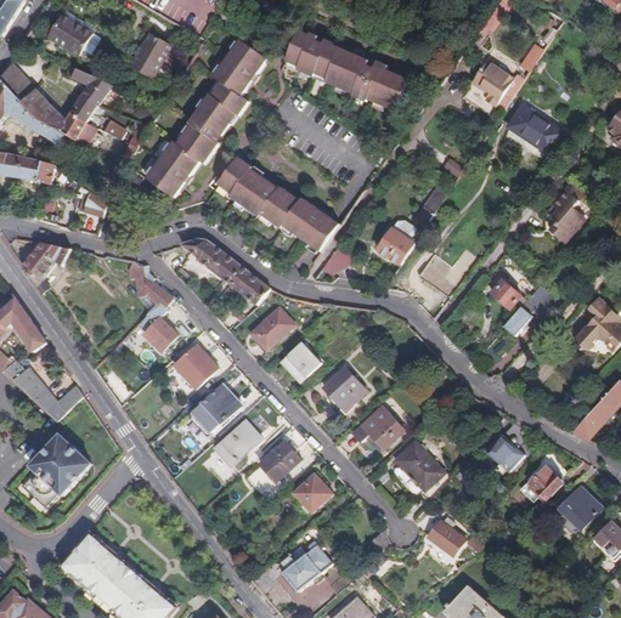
[(0,41),(21,10),(26,0),(0,0),(0,41)]
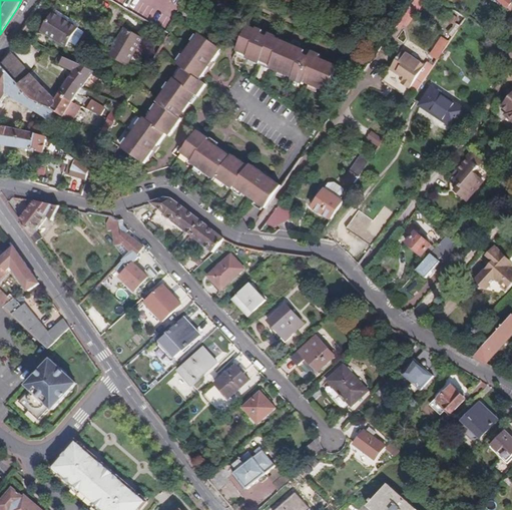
[(407,0),(401,9),(409,15),(417,3),(416,2),(418,0),(407,0)]
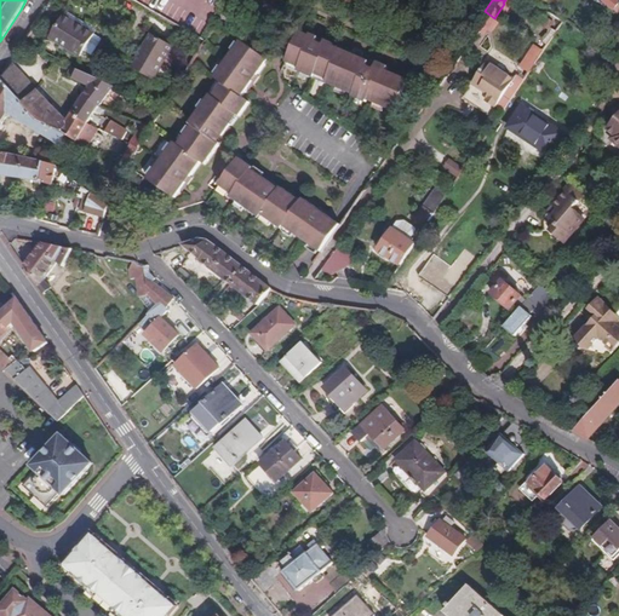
[(79,56),(92,33),(62,13),(47,36),(79,56)]
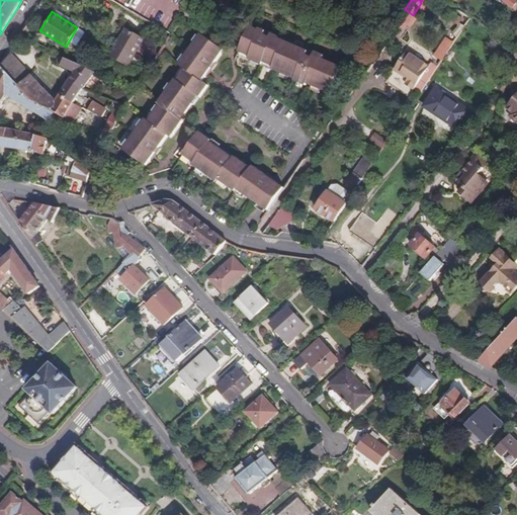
[(446,30),(451,34),(458,22),(453,19),(446,30)]
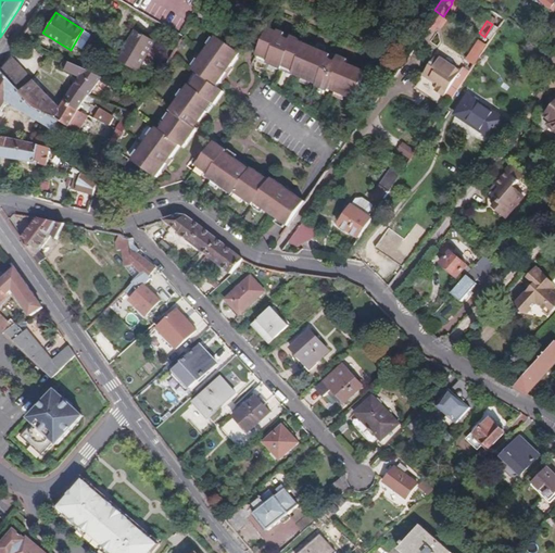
[(362,71),(341,62),(340,64),(331,61),(333,54),(326,51),(325,53),(320,50),(310,47),(293,39),(292,41),(286,38),(287,34),(274,28),(273,30),(264,26),(252,53),(254,54),(264,59),(263,62),(277,68),(279,65),(289,70),(288,73),(298,77),(307,80),(312,83),(312,85),(324,90),(325,88),(329,90),(340,95),(350,99),(362,71)]
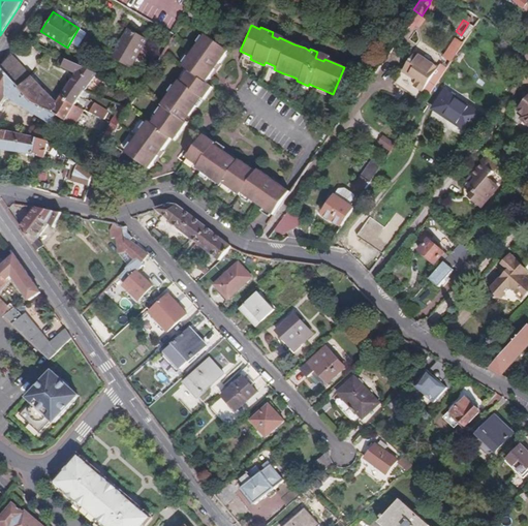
[(128,68),(146,40),(127,27),(109,56),(128,68)]
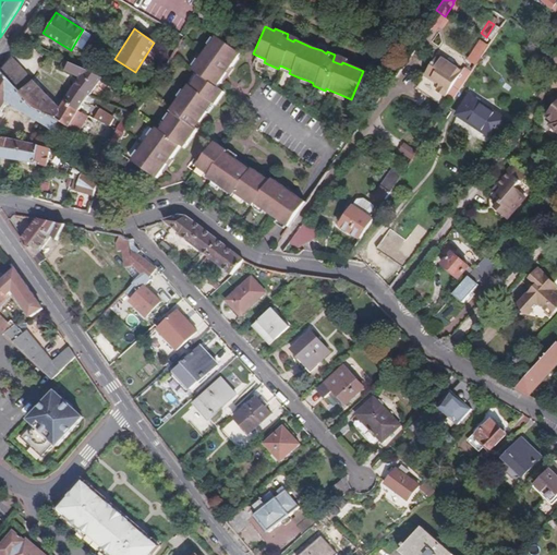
[(148,173),(157,180),(162,172),(161,171),(165,167),(169,169),(173,163),(171,160),(180,147),(184,149),(202,124),(197,121),(203,115),(205,116),(212,106),(214,107),(222,93),(216,88),(221,80),(225,74),(227,76),(231,70),(229,69),(239,55),(213,38),(191,71),(197,76),(191,86),(190,87),(188,86),(170,113),(171,115),(166,122),(160,131),(157,129),(132,164),(142,170),(143,168),(148,171),(148,173)]
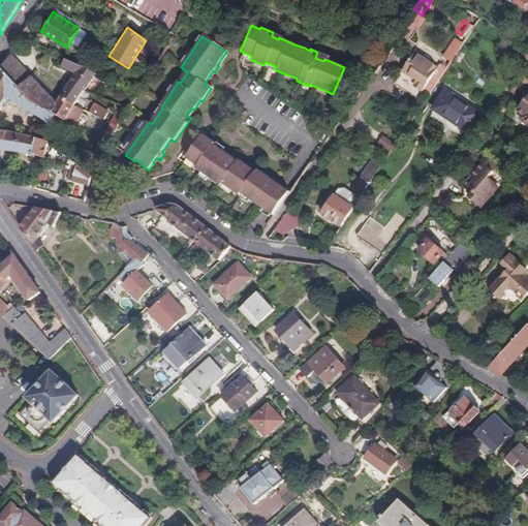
[(443,47),(451,51),(456,42),(448,37),(443,47)]
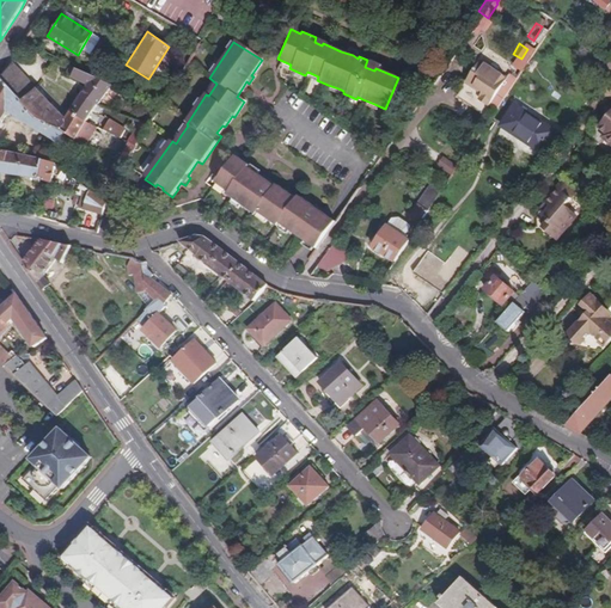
[(501,74),(474,56),(460,78),(477,87),(474,93),(483,100),(501,74)]
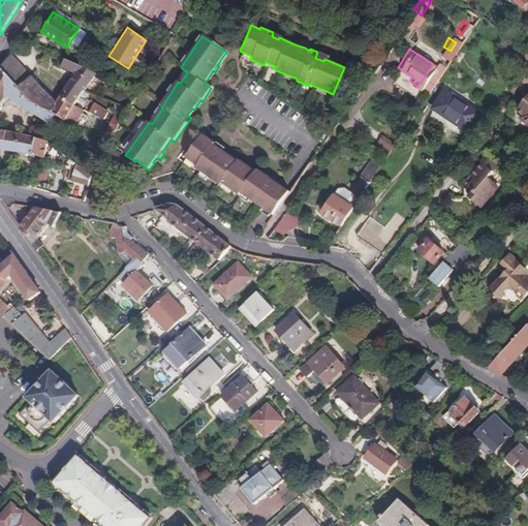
[(323,61),(324,59),(327,56),(317,52),(315,58),(323,61)]
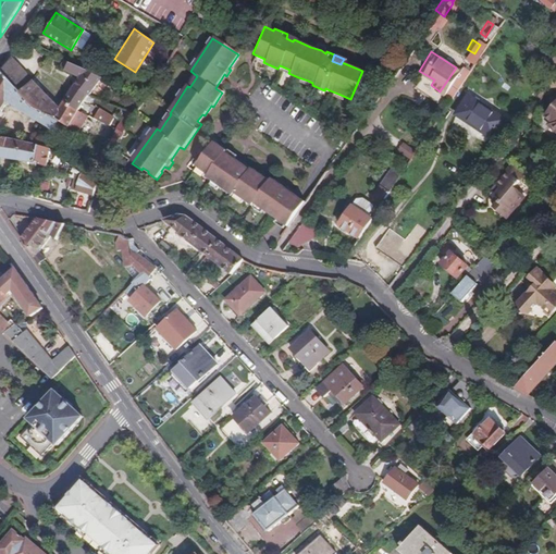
[(98,76),(85,69),(63,58),(60,63),(59,65),(79,76),(77,81),(90,88),(98,76)]
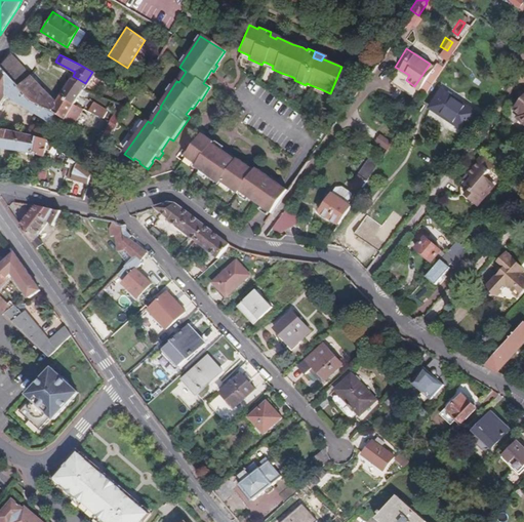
[(28,73),(5,56),(0,64),(0,67),(24,84),(30,74),(28,73)]
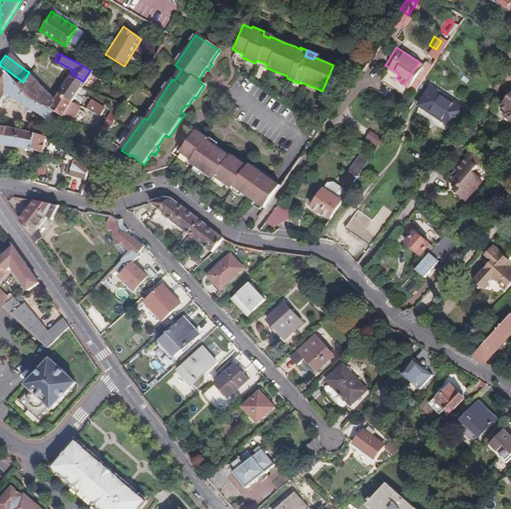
[(23,82),(0,65),(0,110),(14,89),(50,113),(55,104),(45,97),(23,82)]
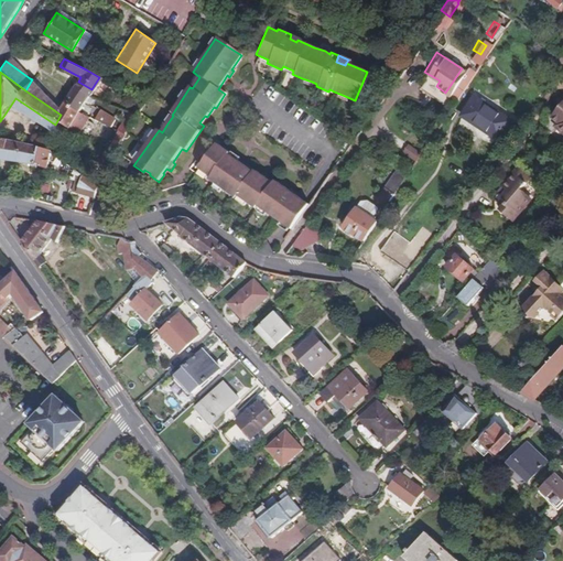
[(190,85),(193,87),(199,77),(196,76),(190,85)]
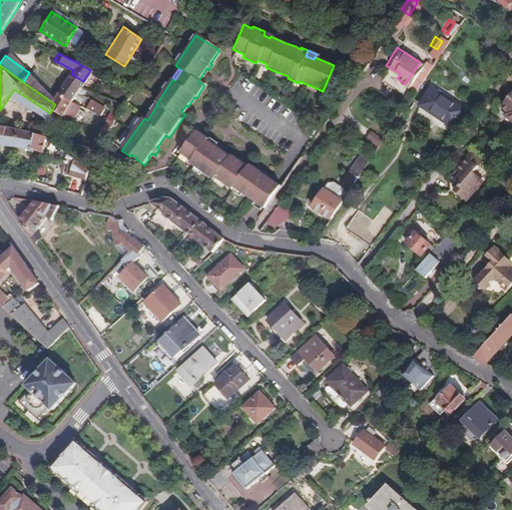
[(29,72),(23,82),(45,97),(52,89),(29,72)]
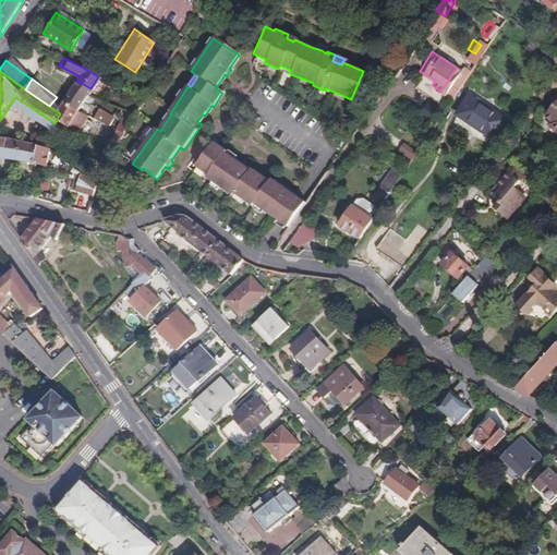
[(82,105),(91,88),(77,81),(69,96),(82,105)]
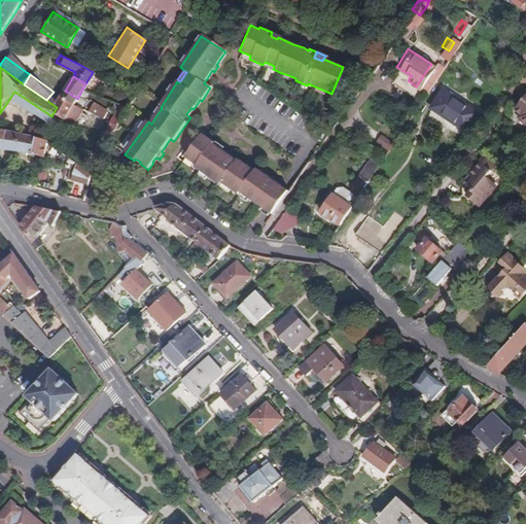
[(517,90),(523,82),(518,78),(512,86),(517,90)]
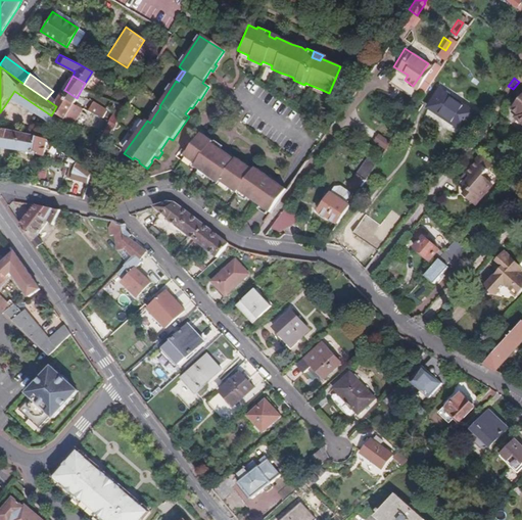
[(512,94),(510,93),(503,102),(509,107),(507,109),(508,112),(517,121),(521,121),(521,117),(521,84),(519,82),(513,89),(515,91),(512,94)]
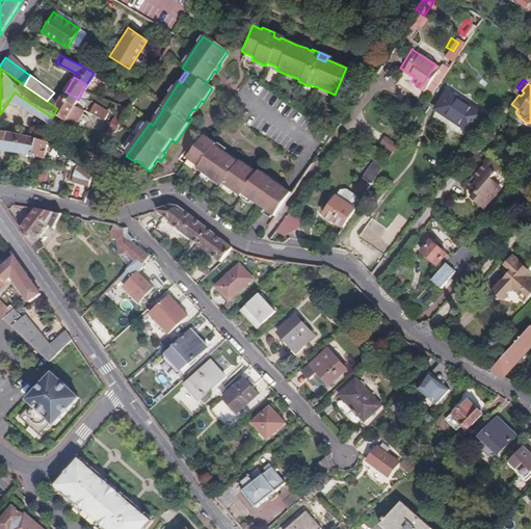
[(466,129),(479,110),(443,86),(430,104),(445,113),(444,115),(466,129)]
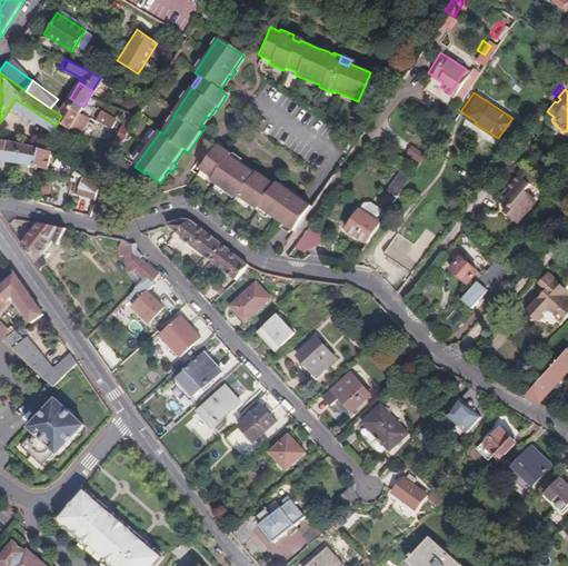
[(80,111),(83,107),(70,98),(66,105),(58,99),(50,108),(61,116),(73,123),(76,118),(82,121),(86,115),(80,111)]
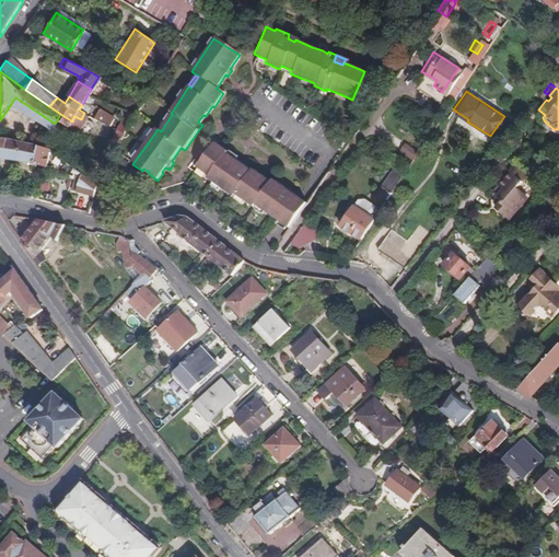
[(94,115),(109,124),(115,114),(100,105),(94,115)]
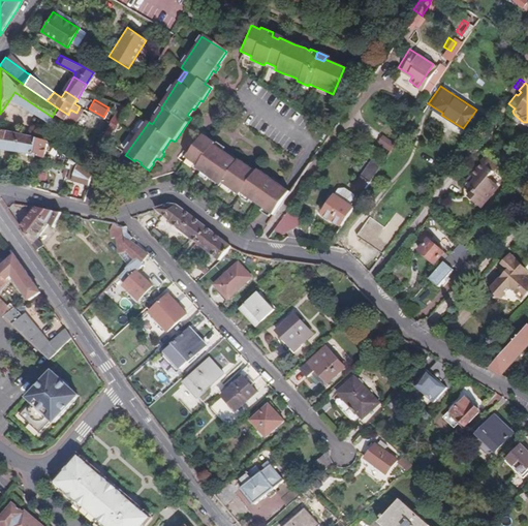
[(423,102),(418,99),(414,106),(418,110),(423,102)]
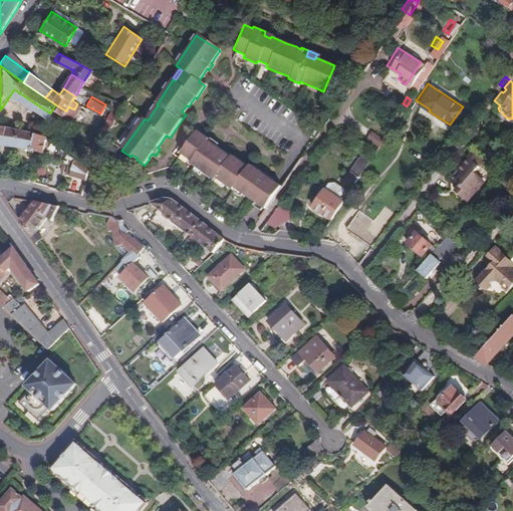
[(150,110),(145,118),(148,120),(153,112),(150,110)]
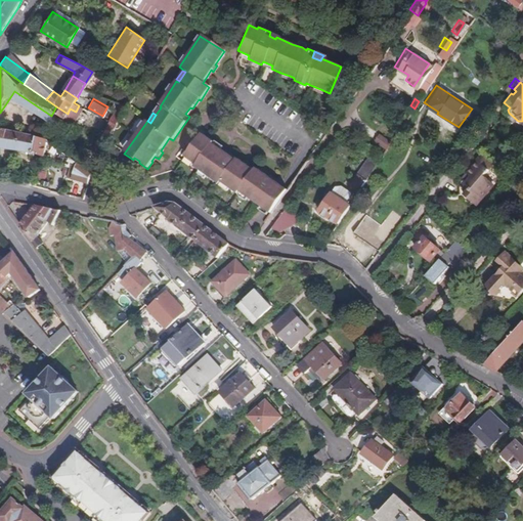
[(49,132),(0,123),(0,146),(43,154),(49,132)]
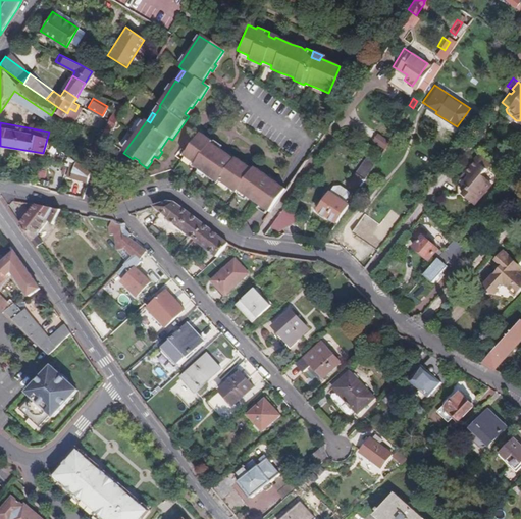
[(385,145),(389,138),(377,130),(372,138),(385,145)]
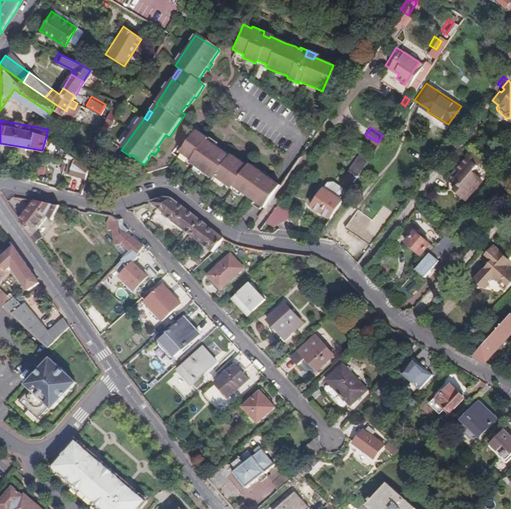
[(257,203),(272,180),(268,177),(268,178),(261,174),(262,172),(249,164),(248,166),(225,151),(224,150),(222,154),(216,150),(217,148),(215,147),(207,142),(209,140),(196,131),(180,155),(181,156),(190,161),(191,162),(190,164),(197,168),(204,173),(215,181),(216,179),(217,179),(226,185),(232,190),(233,188),(235,188),(242,194),(255,202),(257,203)]
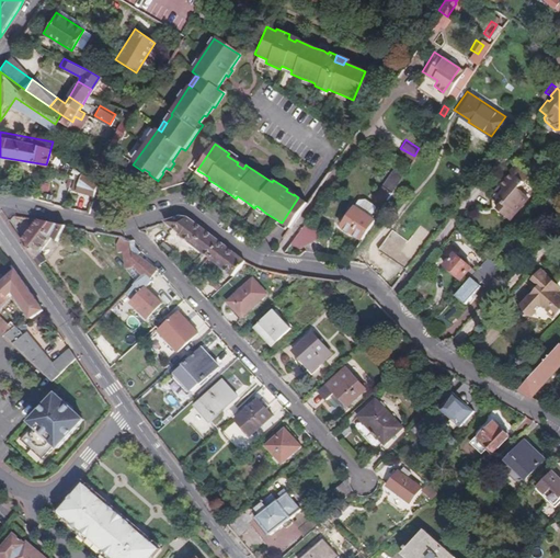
[(227,156),(236,161),(239,158),(229,151),(229,154),(227,156)]
